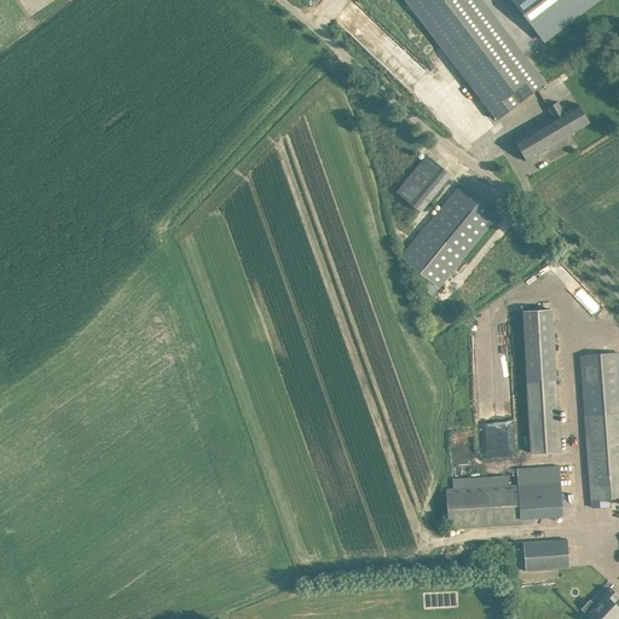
[(405,0),(497,120),(545,82),(481,0),(405,0)]
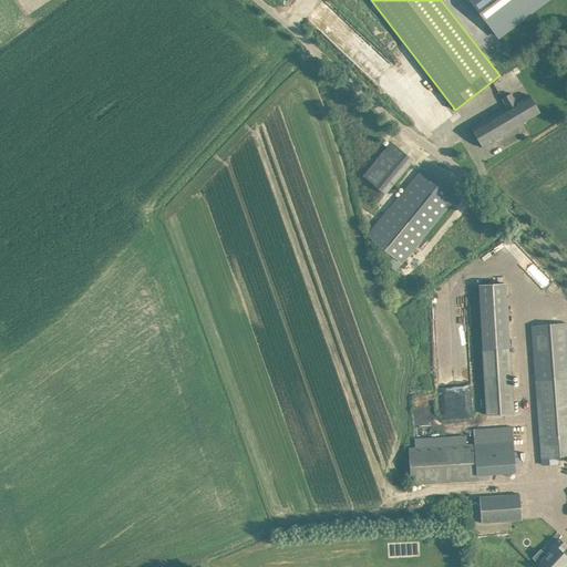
[(470,0),(497,37),(544,0),(470,0)]
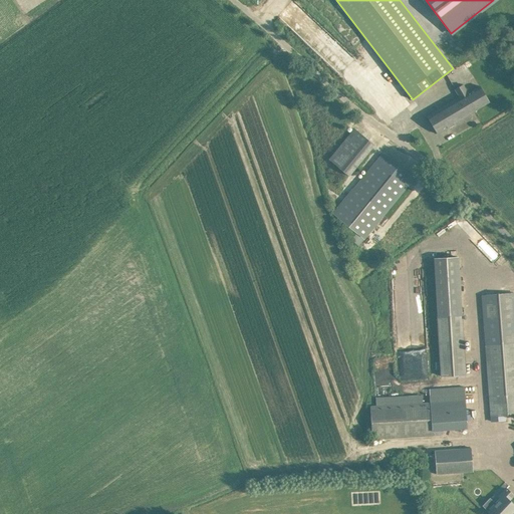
[(437,134),(446,129),(475,110),(489,101),(480,85),(467,93),(463,86),(461,87),(456,90),(460,96),(427,116),(437,134)]
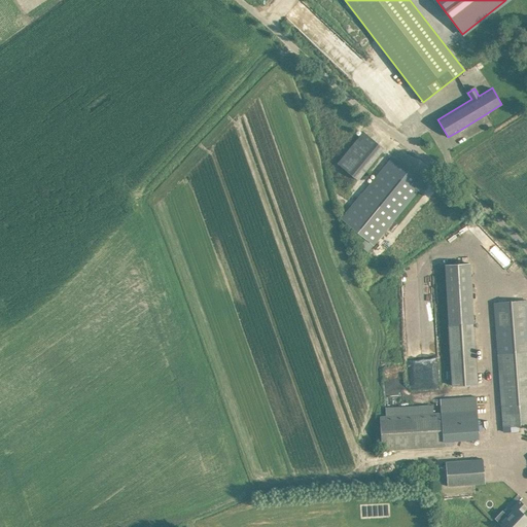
[(337,164),(357,180),(383,148),(363,132),(337,164)]
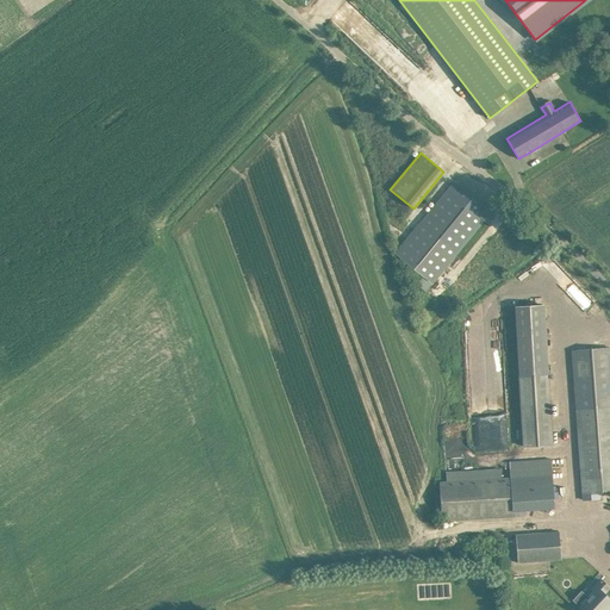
[(491,212),(492,211),(455,180),(396,253),(433,284),(450,261),(484,221),(487,224),(495,216),(491,212)]
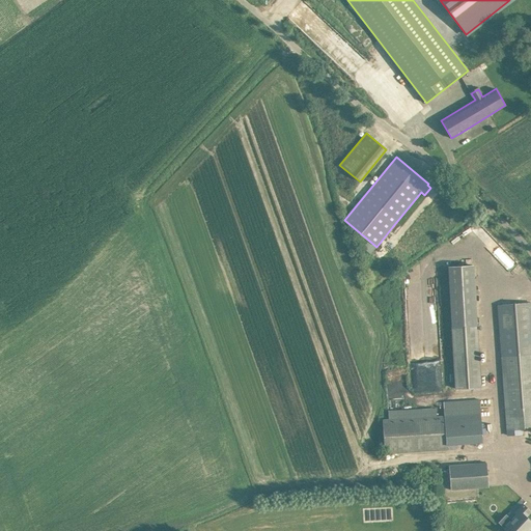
[(481,387),(477,326),(474,264),(448,267),(451,327),(455,388),(481,387)]
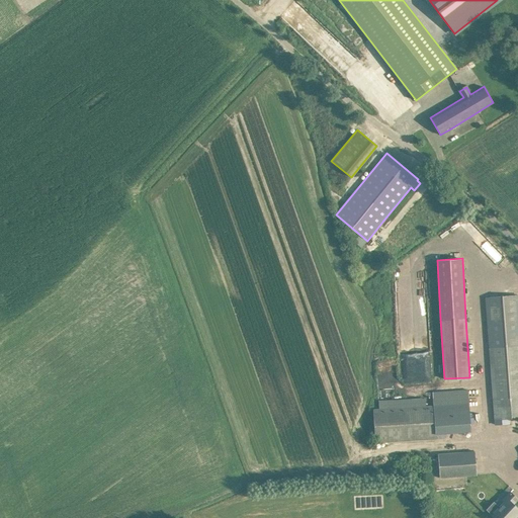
[(517,294),(509,295),(486,297),(495,419),(495,424),(510,424),(509,418),(517,417),(517,294)]
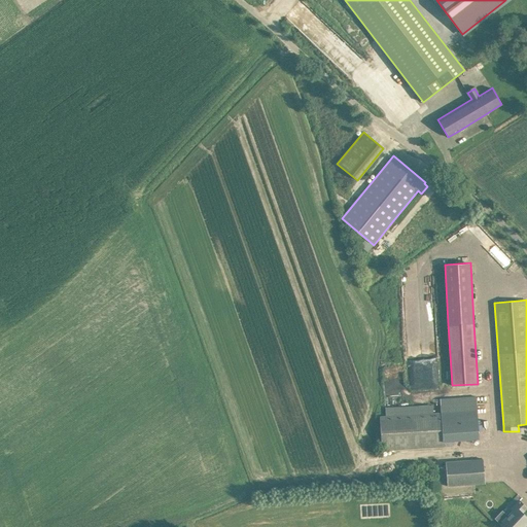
[(453,441),(480,440),(477,396),(440,399),(441,413),(409,415),(409,406),(385,408),(386,416),(380,417),(382,450),(453,446),(453,441)]
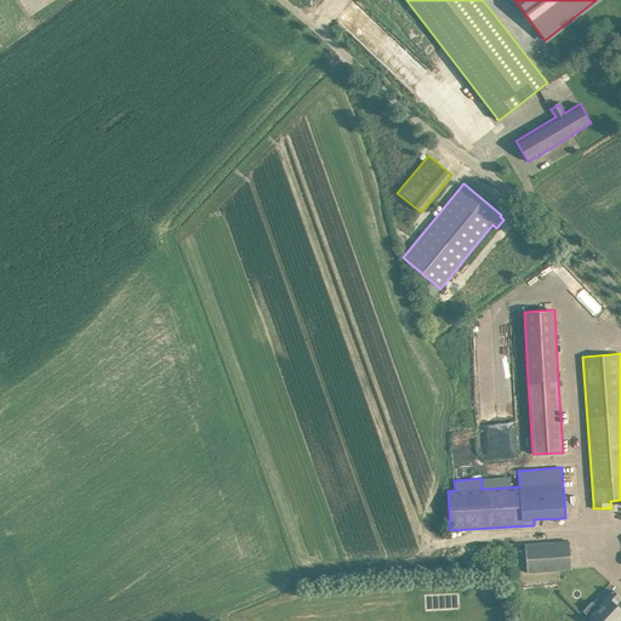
[(557,554),(570,553),(569,541),(524,545),(527,574),(558,571),(557,554)]
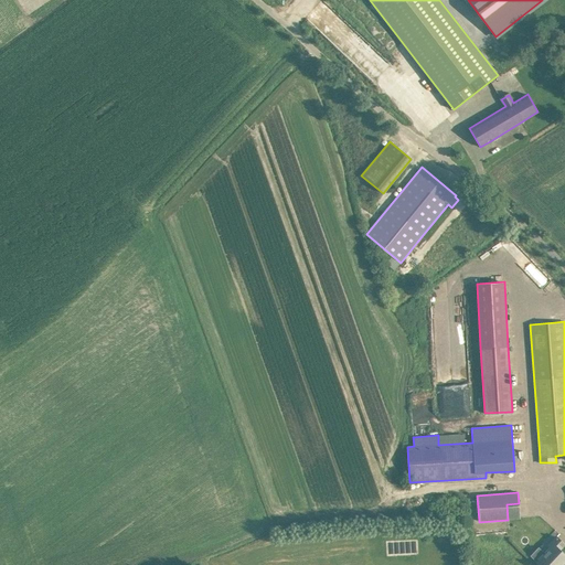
[(556,536),(550,544),(553,546),(542,558),(534,552),(531,556),(537,562),(540,564),(557,564),(564,557),(564,554),(560,550),(564,544),(556,536)]
